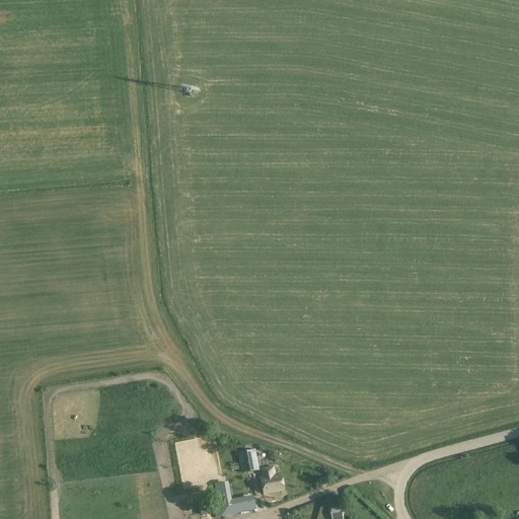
[(255,449),(237,452),(241,473),(258,470),(255,449)]
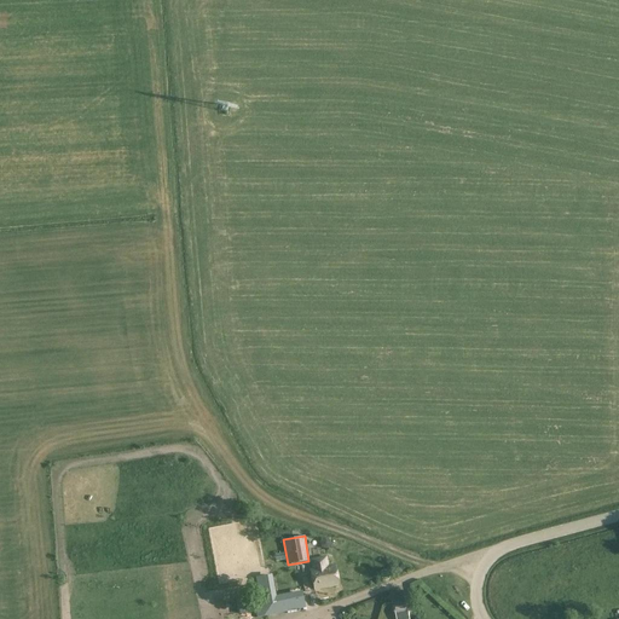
[(313,570),(311,571),(314,590),(339,586),(335,566),(328,567),(327,557),(312,561),(313,570)]
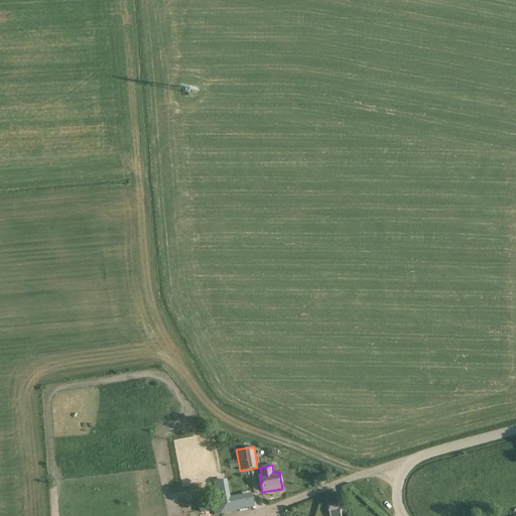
[(227,481),(212,483),(214,498),(218,498),(219,508),(230,506),(227,481)]
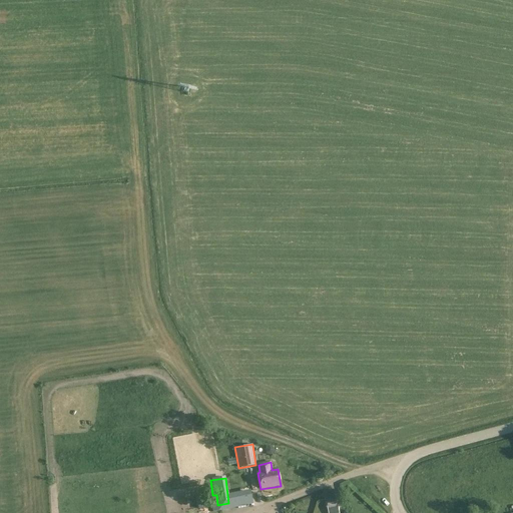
[(192,497),(195,496),(194,490),(182,494),(186,507),(195,504),(192,497)]
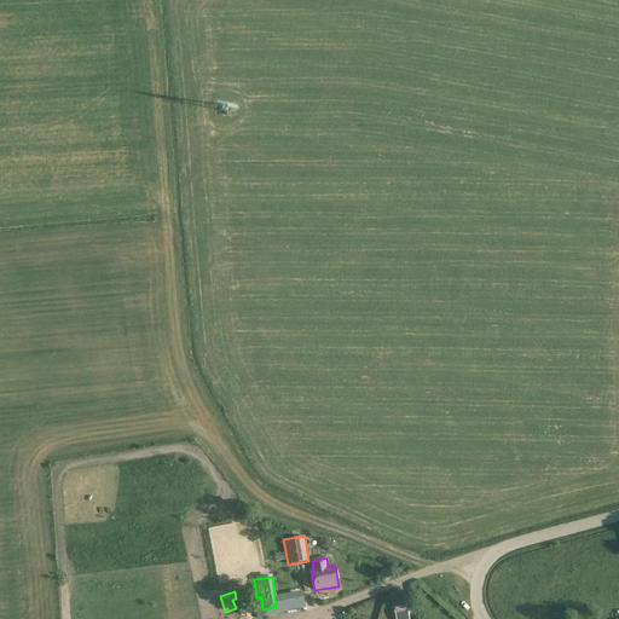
[(410,611),(408,600),(393,602),(395,615),(397,615),(397,618),(409,618),(409,612),(410,611)]
